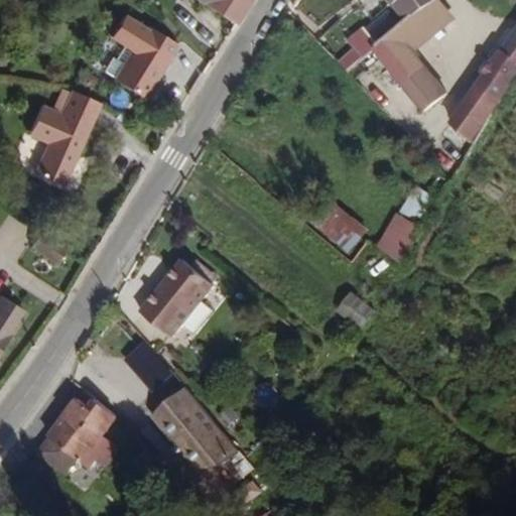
[(249,7),(237,0),(203,0),(202,2),(235,22),(239,24),(249,7)]
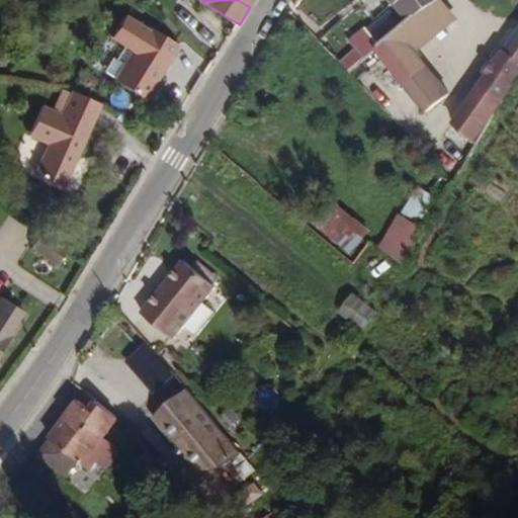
[(386,0),(403,21),(432,0),(386,0)]
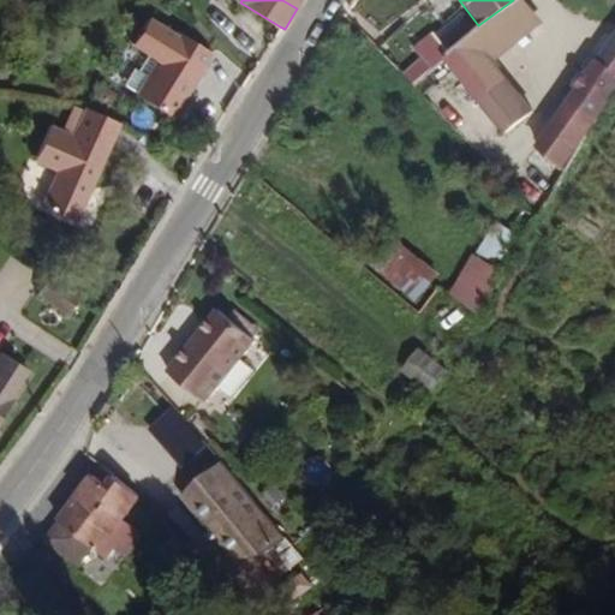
[(493,61),(541,22),(523,0),(513,0),(478,25),(469,35),(493,61)]
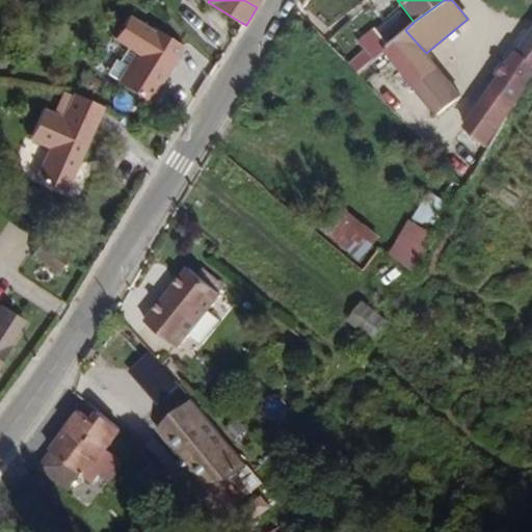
[(121,83),(151,102),(185,47),(131,12),(114,40),(138,54),(121,83)]
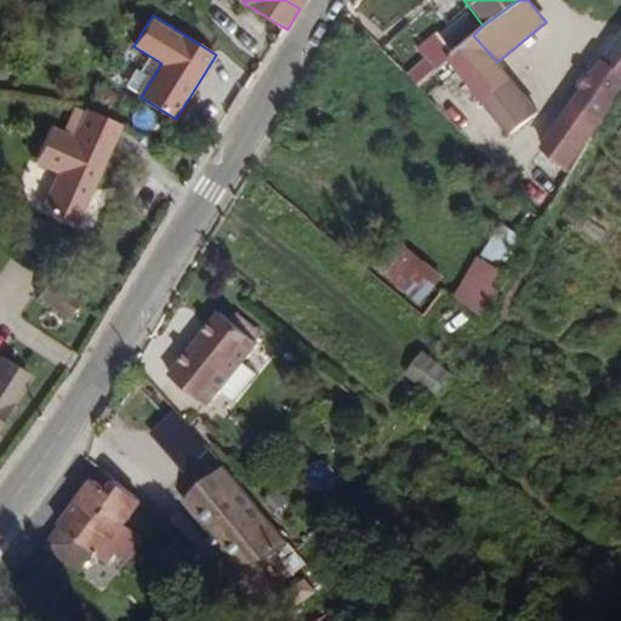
[(620,73),(620,24),(597,57),(620,73)]
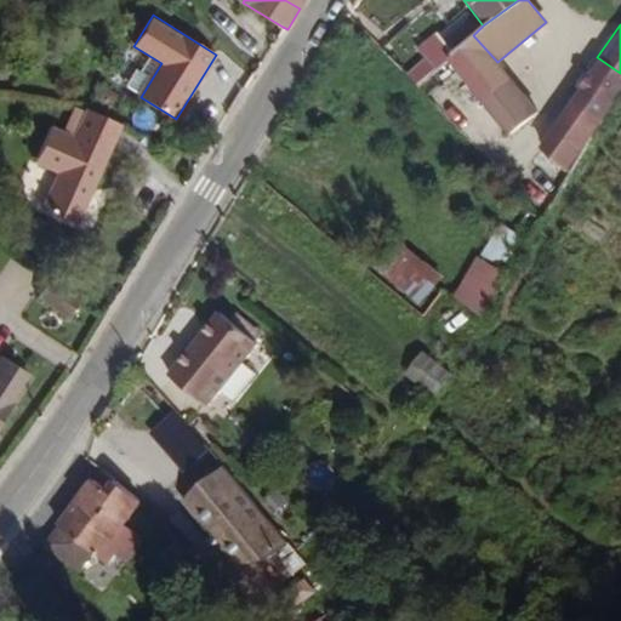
[(416,49),(423,56),(404,73),(415,85),(446,57),(451,53),(434,34),(416,49)]
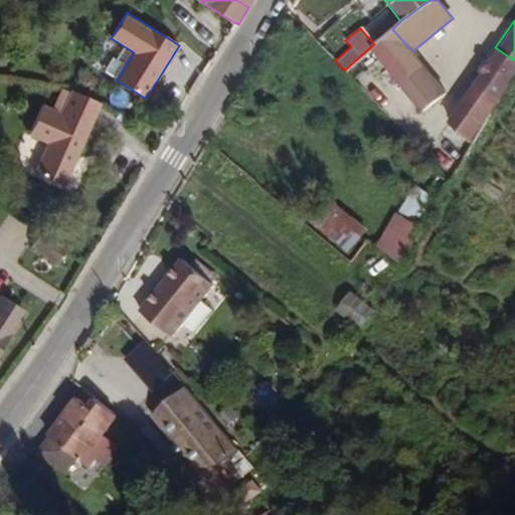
[(435,102),(447,94),(433,74),(421,61),(412,51),(392,29),(374,44),(370,47),(389,71),(420,114),(435,102)]
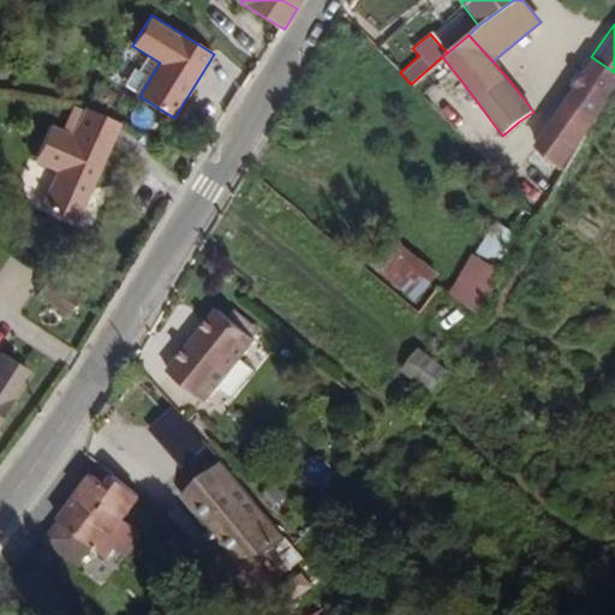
[(567,157),(614,85),(614,72),(591,57),(573,84),(566,94),(554,112),(539,133),(530,149),(542,157),(560,168),(567,157)]
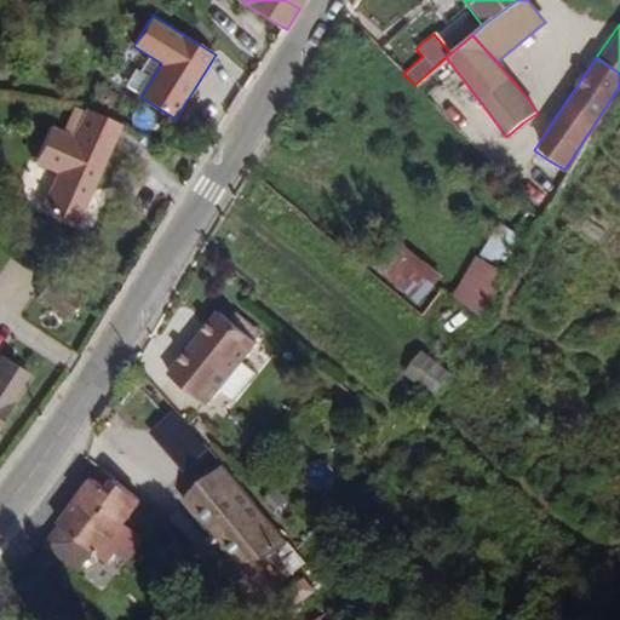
[(82,224),(122,124),(87,109),(75,137),(53,128),(39,162),(62,172),(47,210),(82,224)]
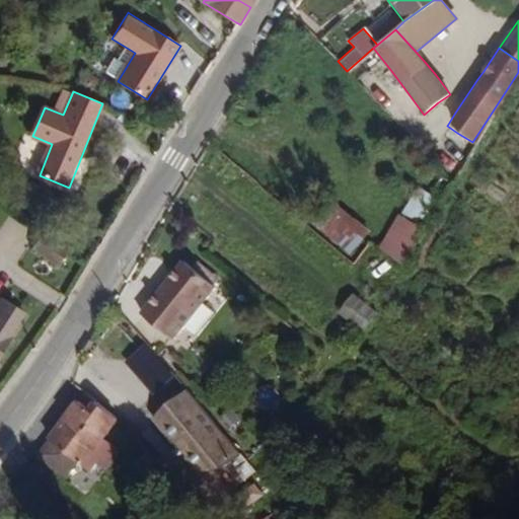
[(421,223),(437,198),(418,187),(402,211),(421,223)]
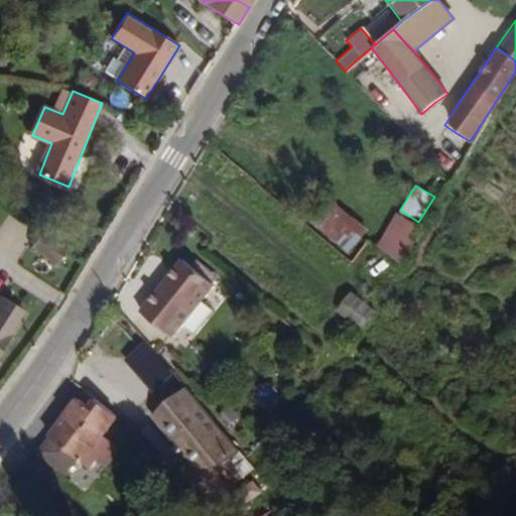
[(370,230),(329,197),(308,222),(350,255),(370,230)]
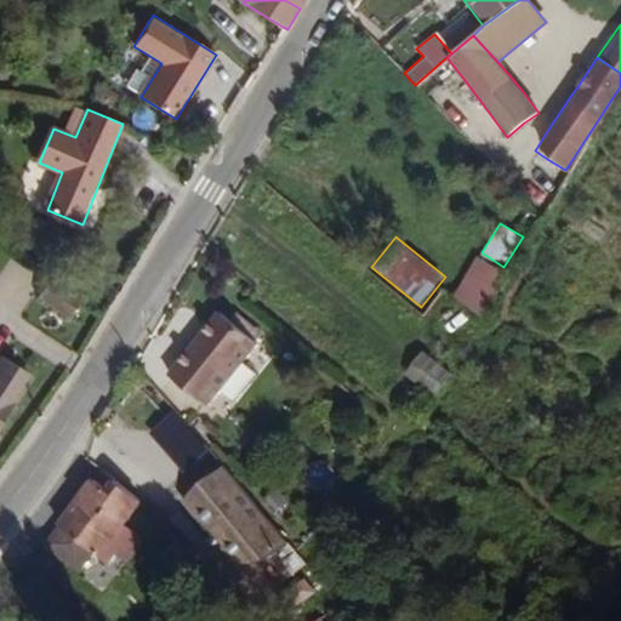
[(501,269),(478,255),(453,295),(476,309),(501,269)]
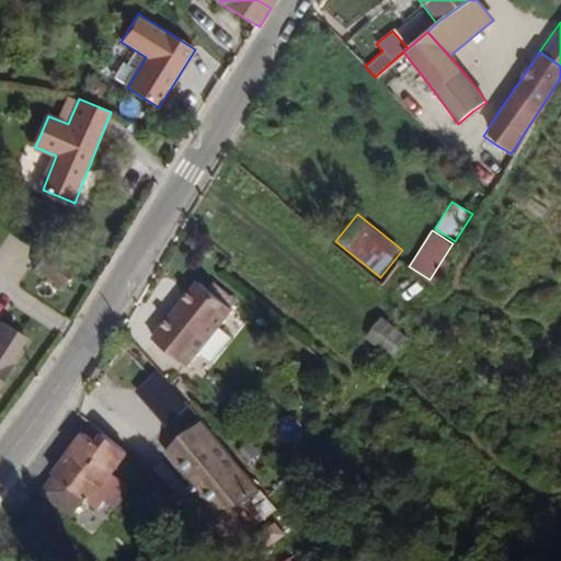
[(33,268),(59,289),(75,271),(48,249),(33,268)]
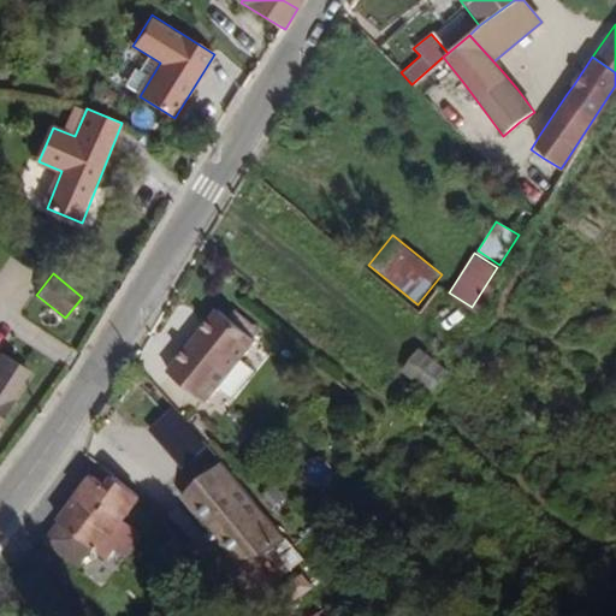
[(225,378),(254,337),(253,336),(225,317),(213,308),(184,349),(166,371),(203,403),(225,378)]
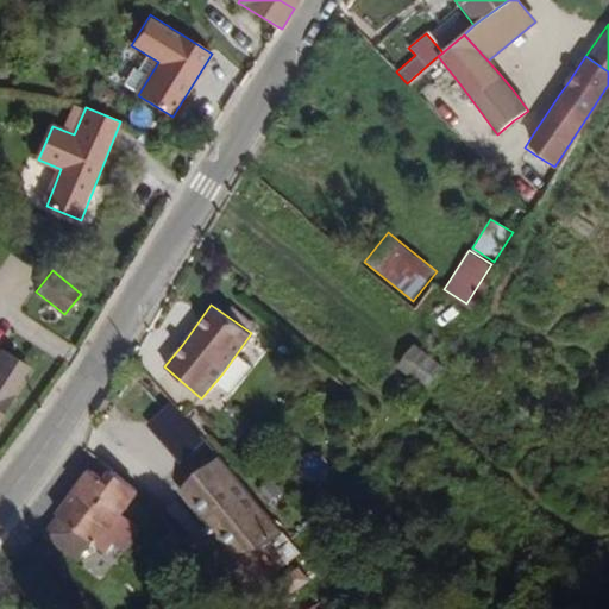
[(256,324),(228,305),(223,313),(250,332),(256,324)]
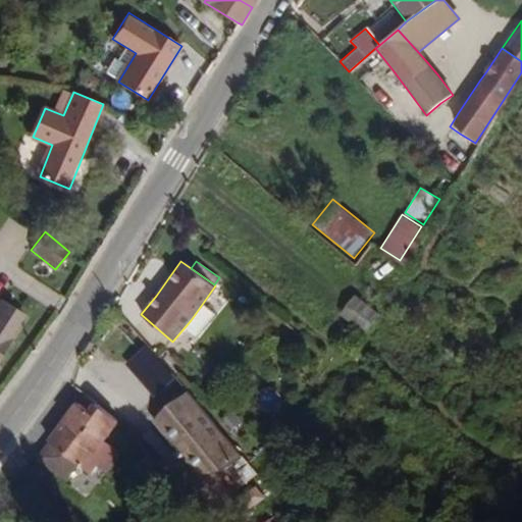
[(25,318),(0,300),(0,331),(8,340),(25,318)]
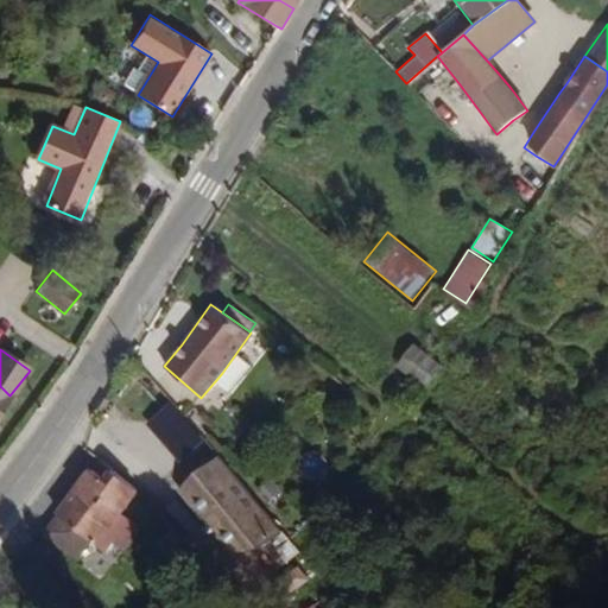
[(447,373),(415,350),(399,372),(430,396),(447,373)]
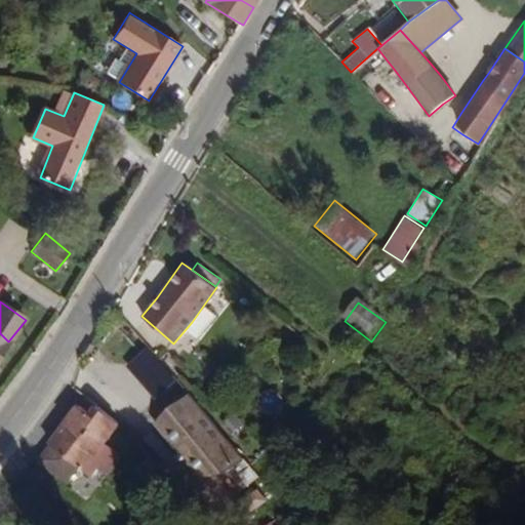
[(0,352),(8,341),(0,333),(0,352)]
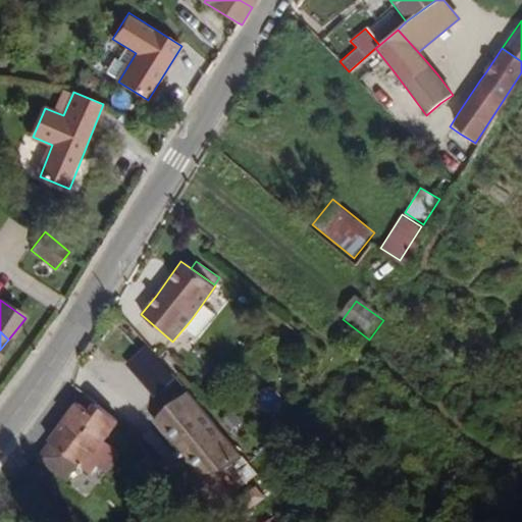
[(158,400),(173,382),(127,341),(90,382),(107,398),(128,374),(158,400)]
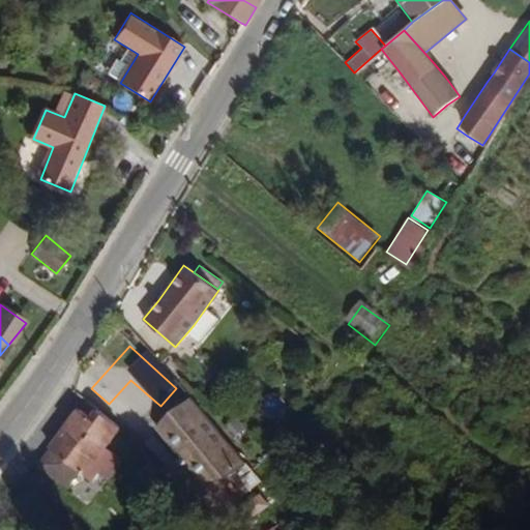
[(241,464),(188,398),(171,411),(152,427),(187,471),(205,493),(241,464)]
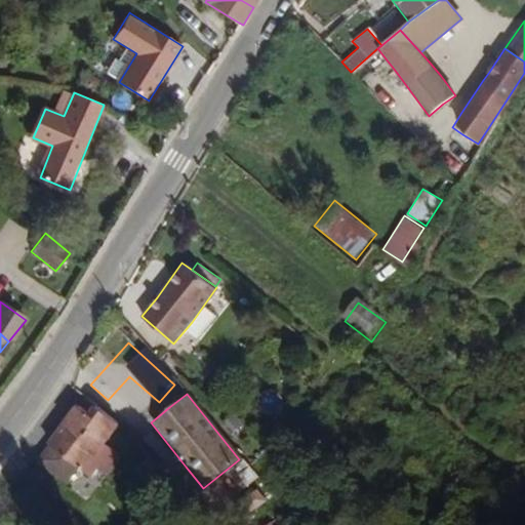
[(106,443),(119,427),(90,403),(84,411),(77,405),(35,457),(71,487),(81,474),(87,479),(96,468),(106,476),(122,456),(106,443)]
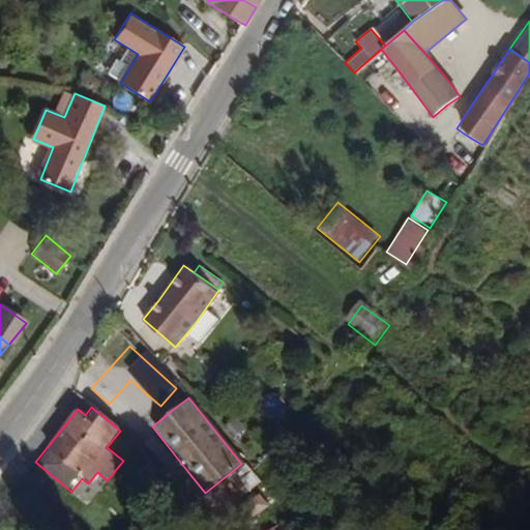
[(87,501),(82,492),(72,498),(78,506),(87,501)]
